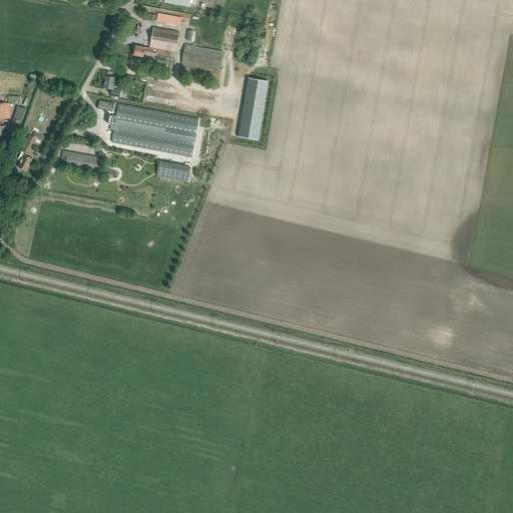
[(155,21),(180,25),(182,17),(157,13),(155,21)]
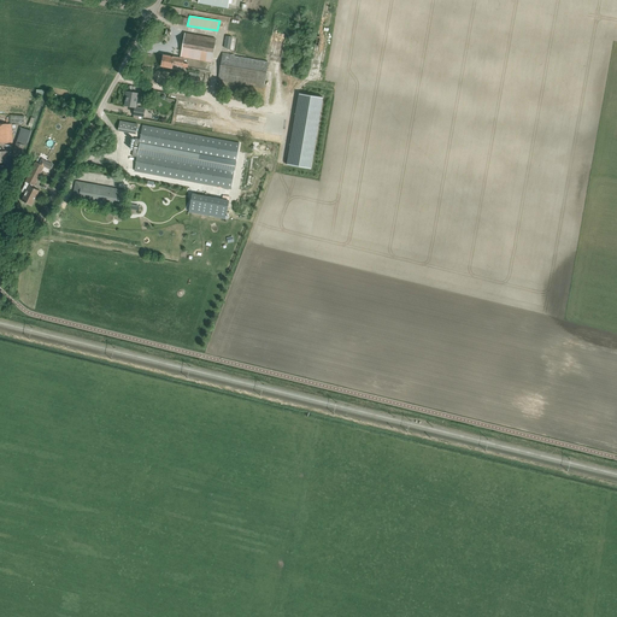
[(181,58),(175,57),(174,65),(186,66),(188,68),(188,64),(183,63),(184,58),(212,63),(216,39),(184,33),(181,58)]
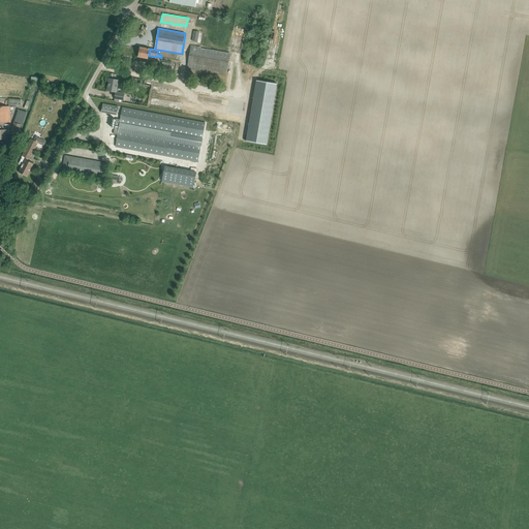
[(149,56),(150,49),(139,47),(138,57),(148,59),(149,56)]
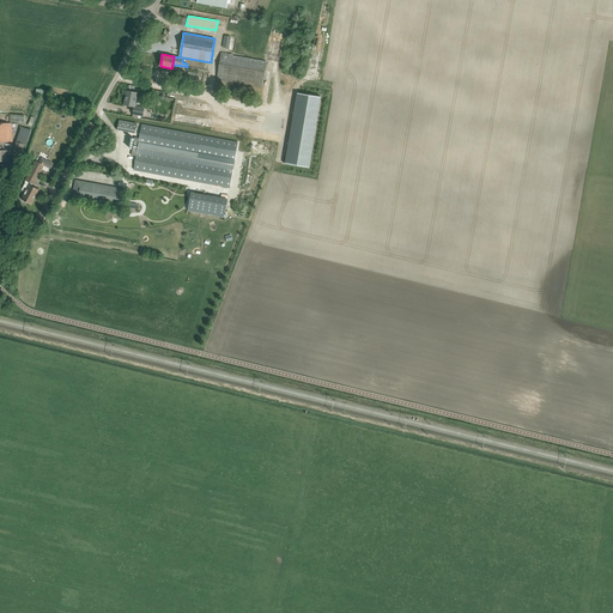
[(217,80),(262,87),(266,62),(234,56),(234,55),(222,54),(217,80)]
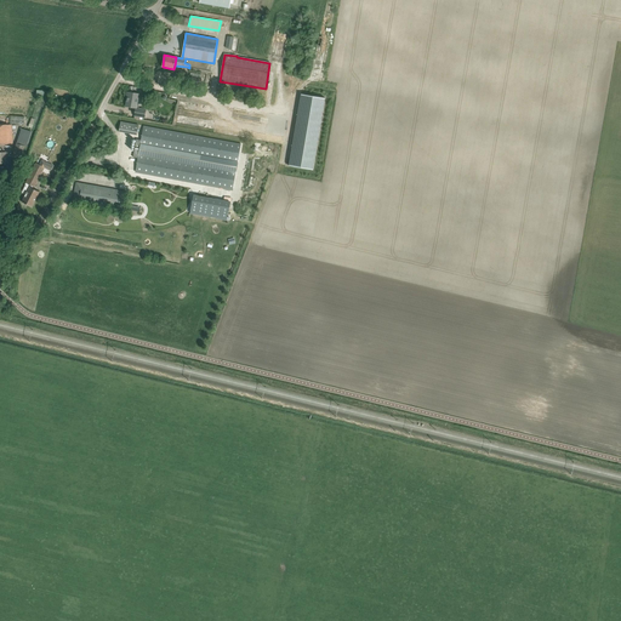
[(135,115),(144,118),(146,109),(138,108),(140,104),(137,104),(138,98),(140,98),(140,93),(129,92),(126,107),(136,108),(135,115)]
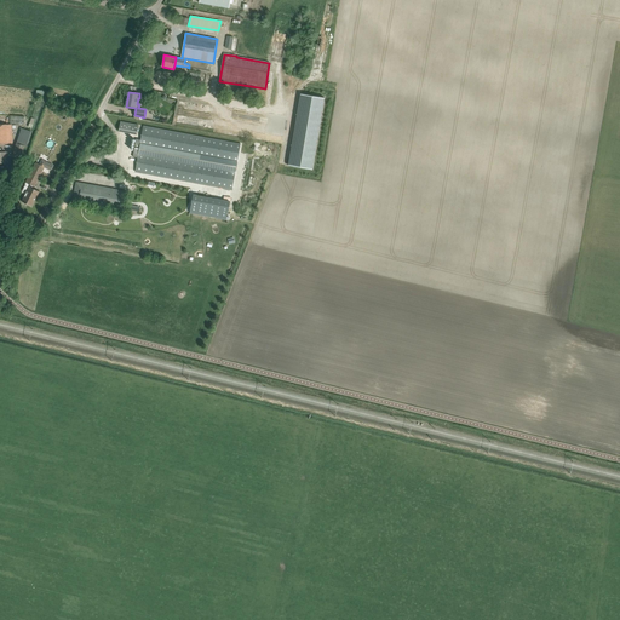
[(288,166),(313,170),(325,98),(300,93),(288,166)]
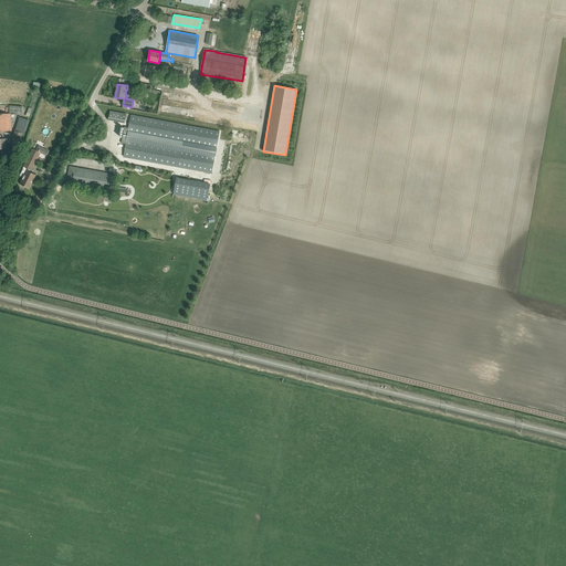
[(125,123),(126,114),(109,111),(108,119),(125,123)]
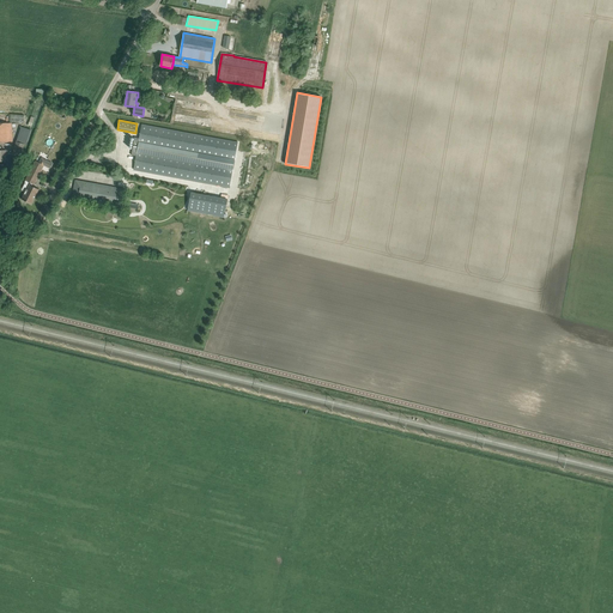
[(12,122),(0,122),(0,141),(12,141),(12,127),(16,127),(16,123),(12,123),(12,122)]
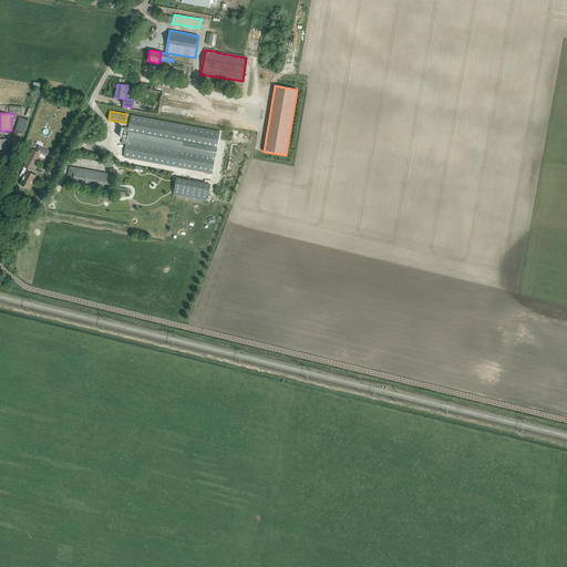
[(124,127),(122,144),(126,144),(124,157),(213,173),(219,131),(131,115),(130,124),(129,127),(124,127)]
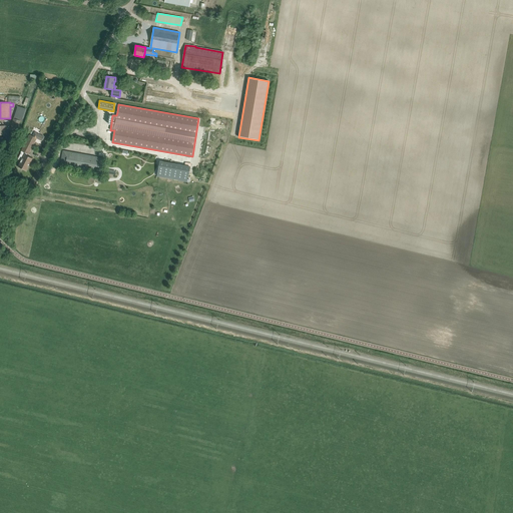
[(13,118),(10,130),(17,132),(20,120),(22,121),(26,108),(17,106),(13,118)]
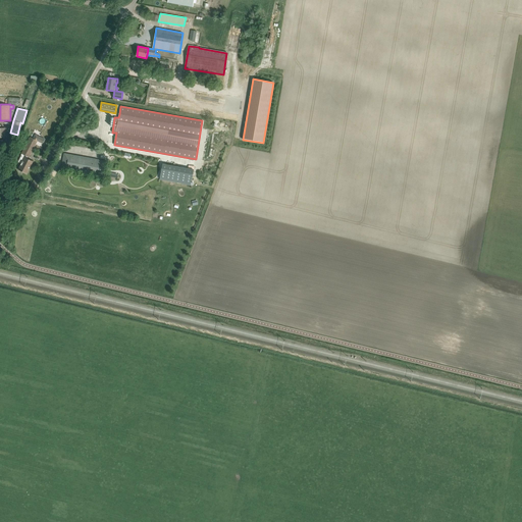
[(8,145),(14,147),(17,136),(11,135),(8,145)]
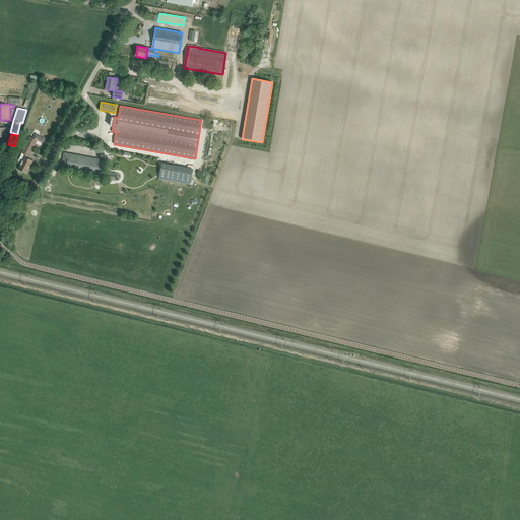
[(36,134),(34,138),(38,140),(43,143),(45,139),(36,134)]
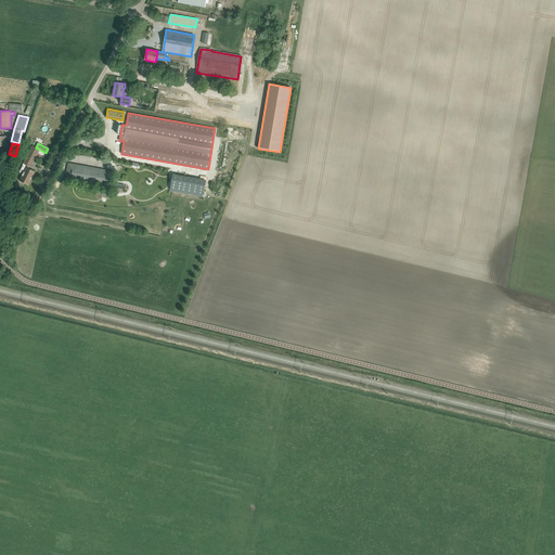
[(20,172),(18,172),(23,175),(20,180),(28,184),(35,171),(28,168),(28,166),(30,167),(40,150),(36,147),(33,145),(22,165),(24,166),(20,172)]
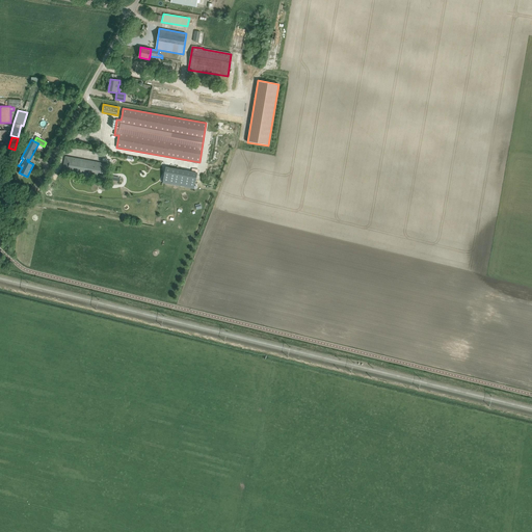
[(104,177),(104,179),(107,164),(65,157),(63,171),(74,174),(74,171),(104,177)]
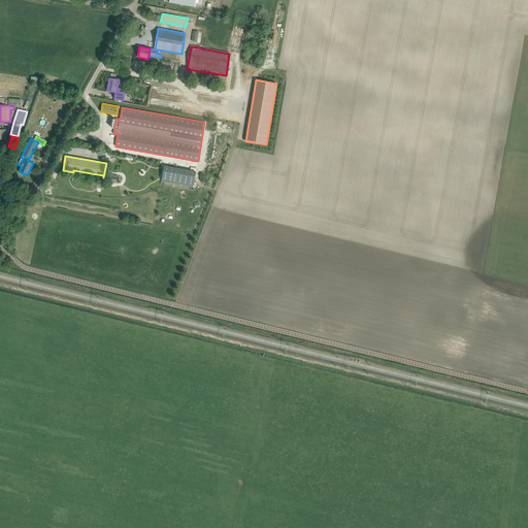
[(165,166),(162,182),(193,187),(195,171),(165,166)]
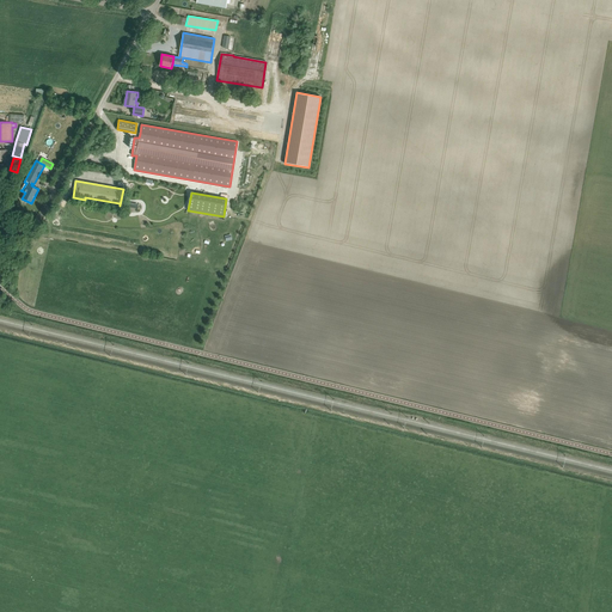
All buildings are outlined.
